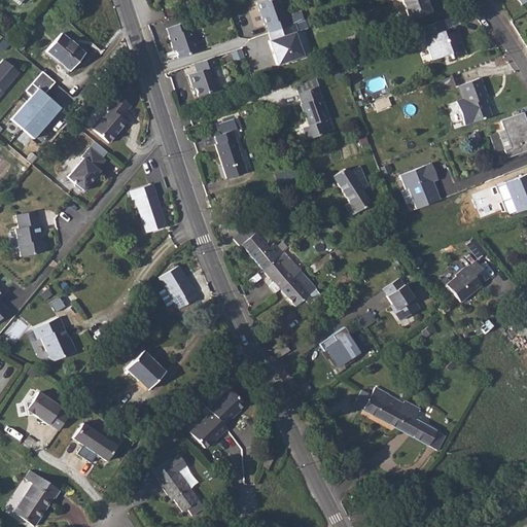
[(184,0),(188,9),(207,2),(206,0),(184,0)]
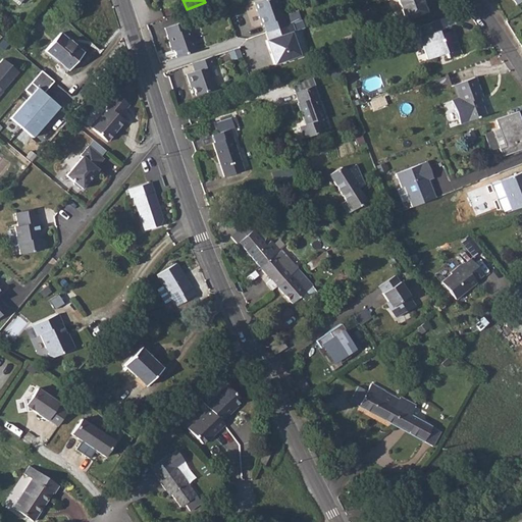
[(280,0),(257,0),(254,1),(262,24),(286,15),(280,0)]
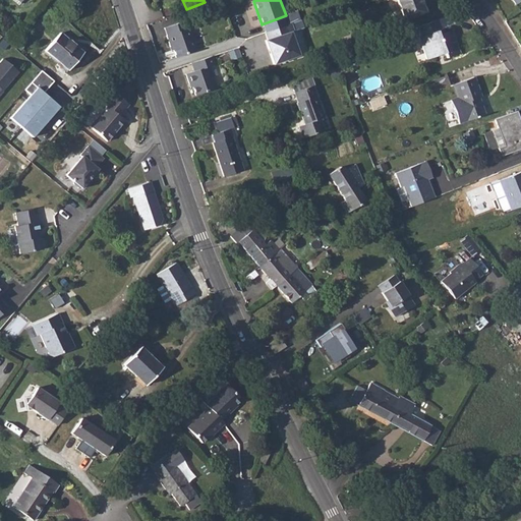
[(398,0),(406,21),(427,14),(422,0),(398,0)]
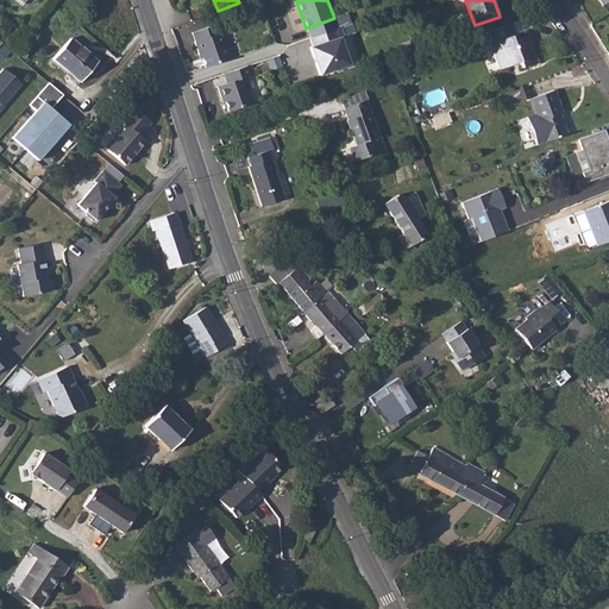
[(306,29),(309,37),(338,27),(334,18),(306,29)]
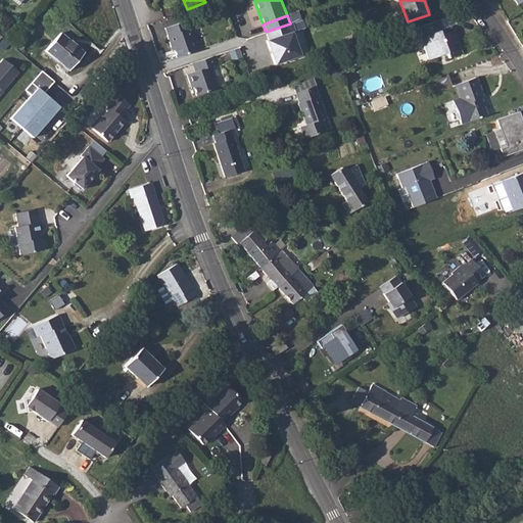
[(440,18),(419,27),(423,37),(421,37),(429,59),(446,53),(448,58),(462,53),(455,31),(450,32),(448,27),(443,29),(440,18)]
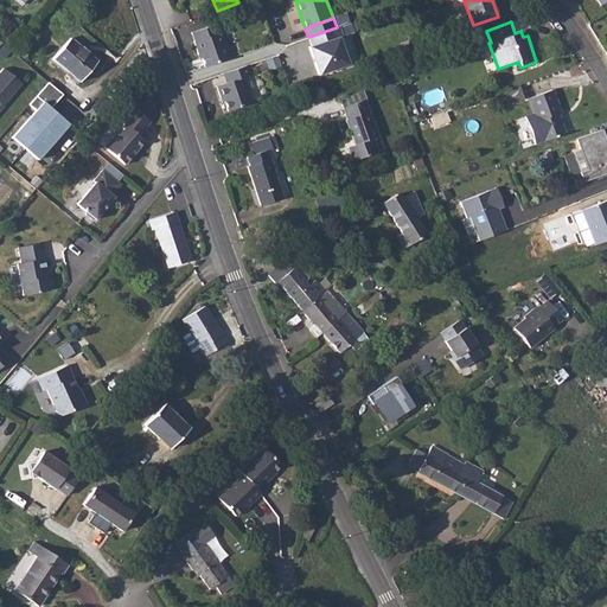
[(213,24),(190,31),(192,40),(196,53),(198,52),(199,57),(203,66),(225,58),(213,24)]
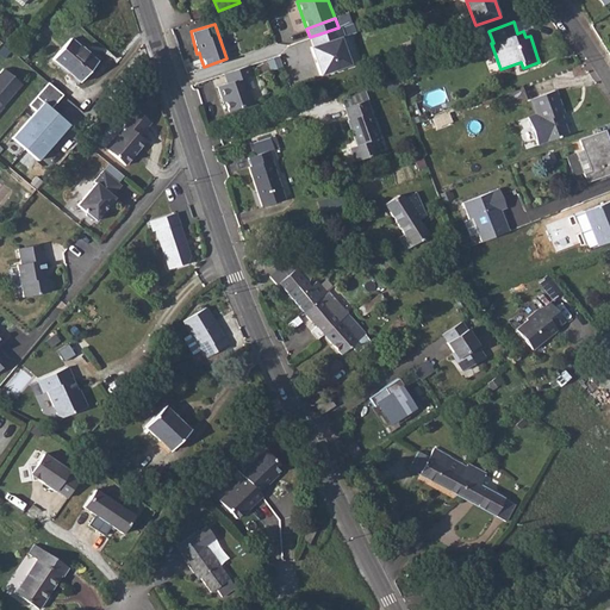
[(310,37),(312,44),(341,35),(338,27),(310,37)]
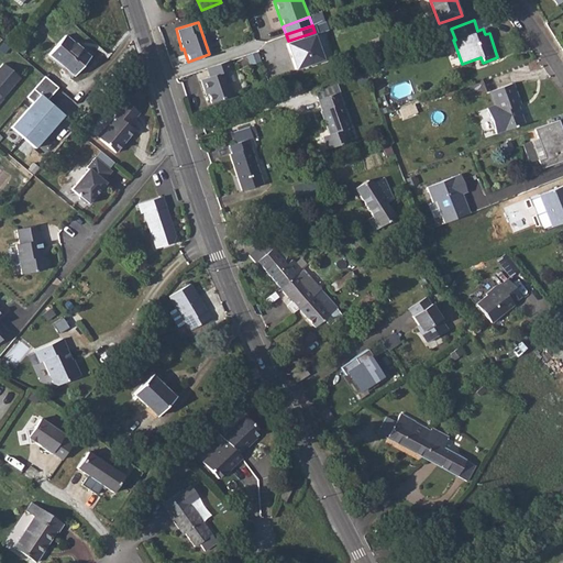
[(286,42),(295,68),(323,58),(315,32),(288,41),(286,42)]
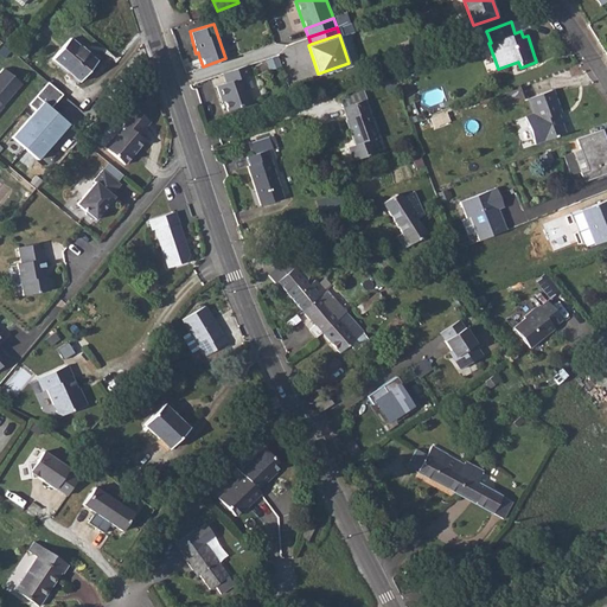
[(70,38),(53,59),(80,82),(97,62),(70,38)]
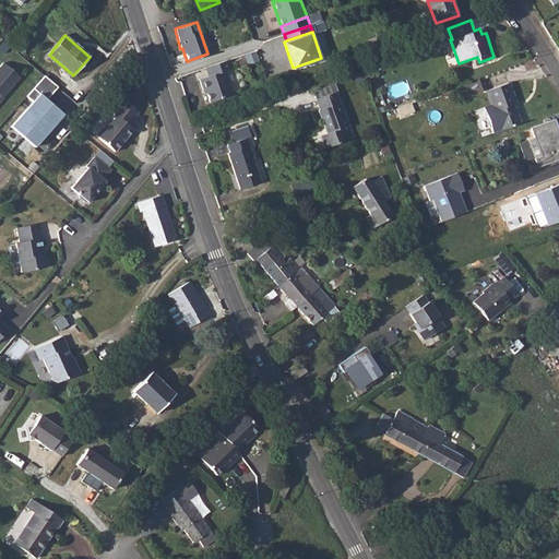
[(232,67),(228,58),(206,66),(209,74),(206,75),(198,79),(202,90),(204,88),(205,93),(209,102),(233,93),(225,70),(232,67)]
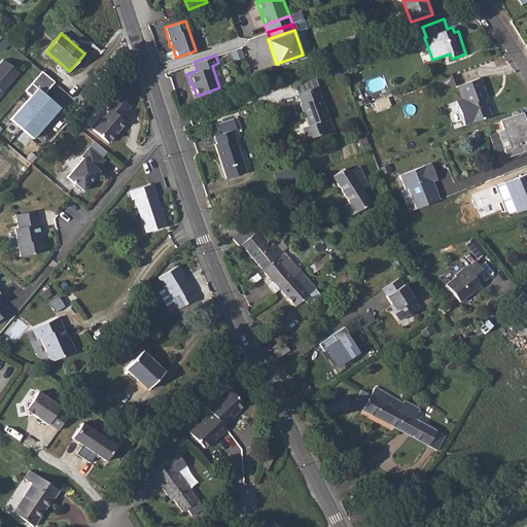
[(339,58),(330,60),(338,79),(346,77),(339,58)]
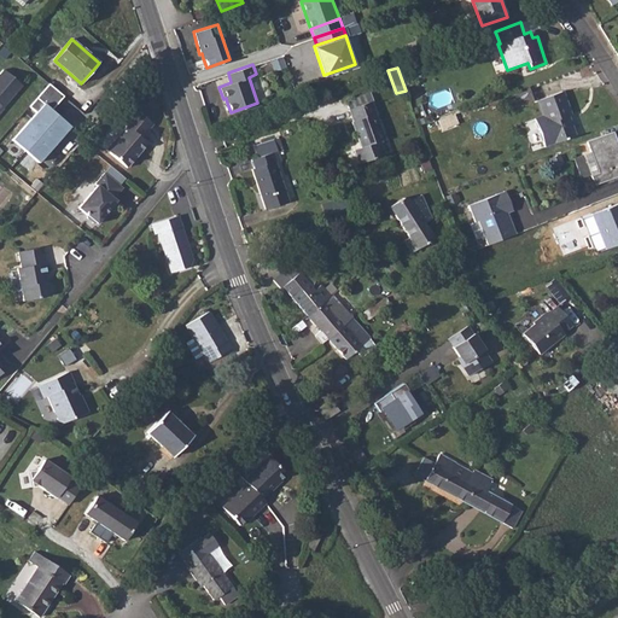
[(0,75),(0,116),(24,86),(4,71),(0,75)]
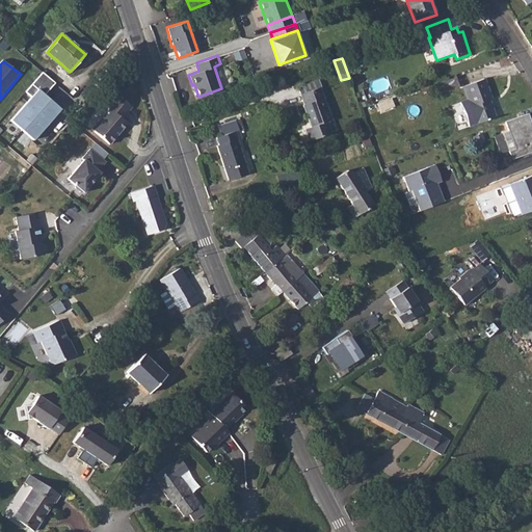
[(42,92),(45,95),(55,82),(43,72),(25,91),(34,100),(42,92)]
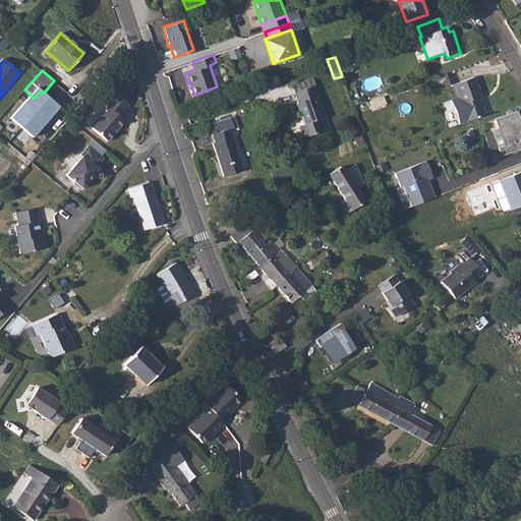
[(475,76),(454,83),(467,120),(486,113),(480,97),(482,96),(475,76)]
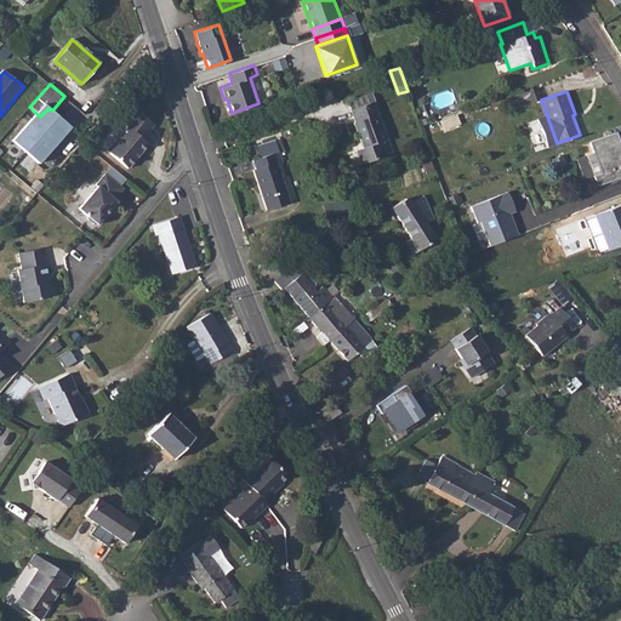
[(372,102),(351,109),(355,121),(353,123),(363,148),(355,151),(362,164),(386,155),(381,142),(386,140),(372,102)]
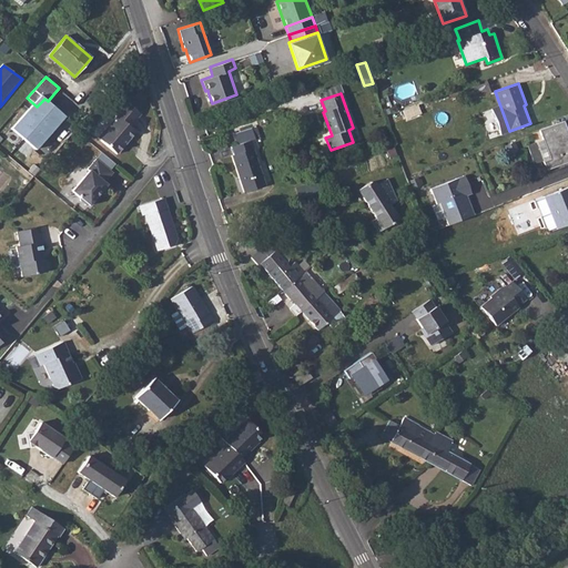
[(37,107),(17,130),(38,149),(66,117),(48,101),(44,99),(37,107)]
